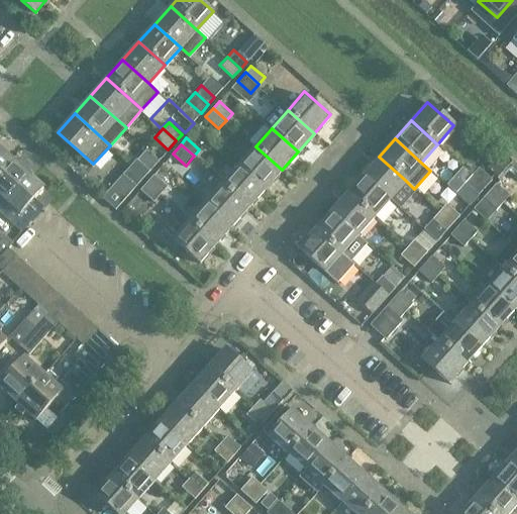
[(255,146),(239,164),(266,188),(282,170),(255,146)]
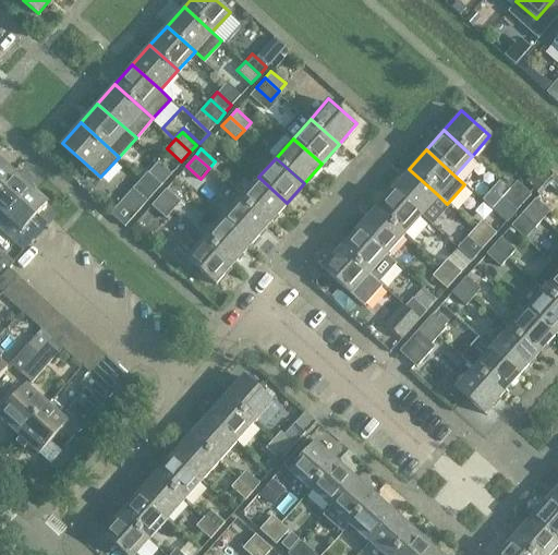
[(0,185),(13,171),(0,159),(0,185)]
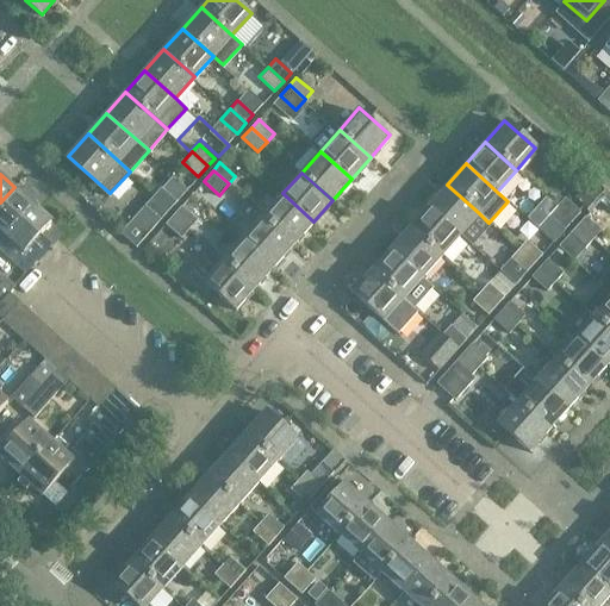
[(176,200),(187,188),(173,175),(162,187),(161,186),(154,193),(170,207),(176,200)]
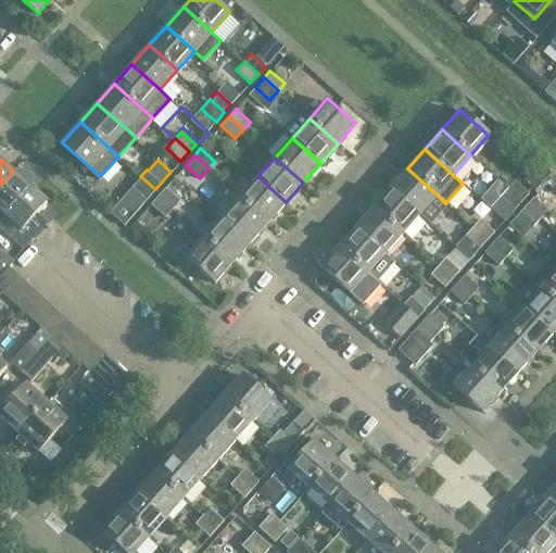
[(533,165),(526,178),(538,186),(546,173),(533,165)]
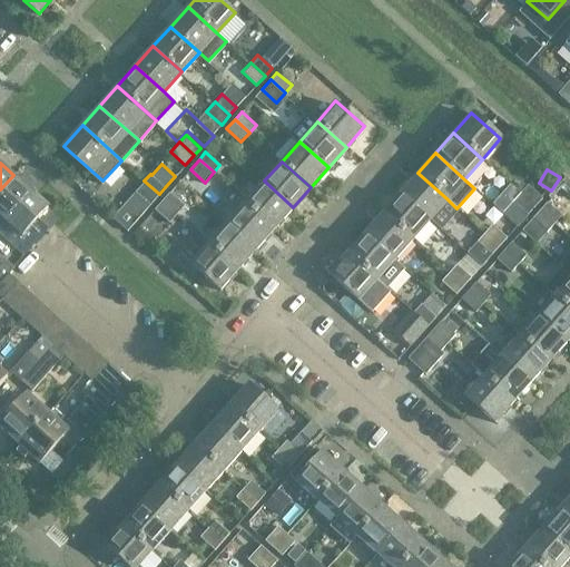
[(446,198),(418,173),(400,193),(429,218),(446,198)]
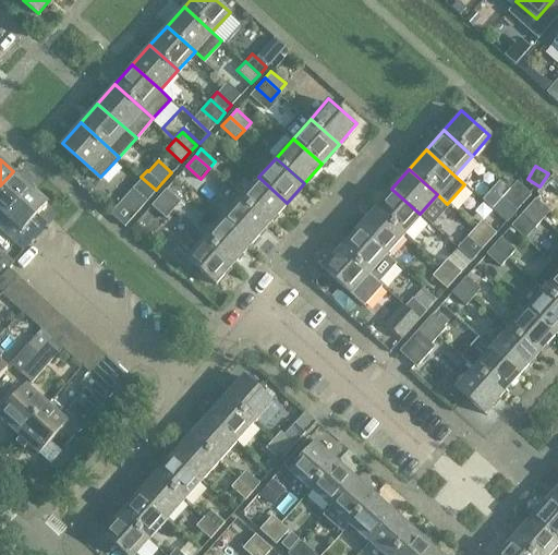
[(33,189),(13,171),(0,185),(0,210),(17,227),(34,209),(23,200),(33,189)]
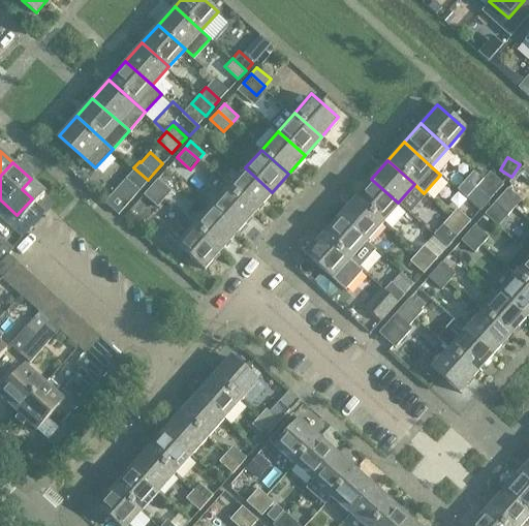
[(148,180),(133,167),(125,178),(138,190),(148,180)]
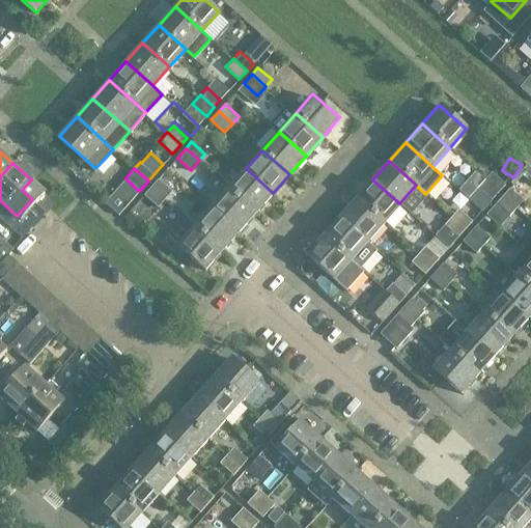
[(246,168),(229,187),(256,211),(273,193),(246,168)]
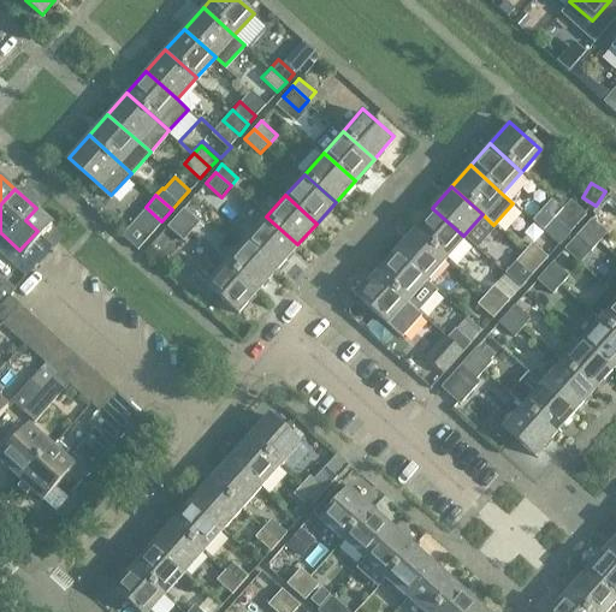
[(568,201),(562,208),(578,223),(585,214),(568,201)]
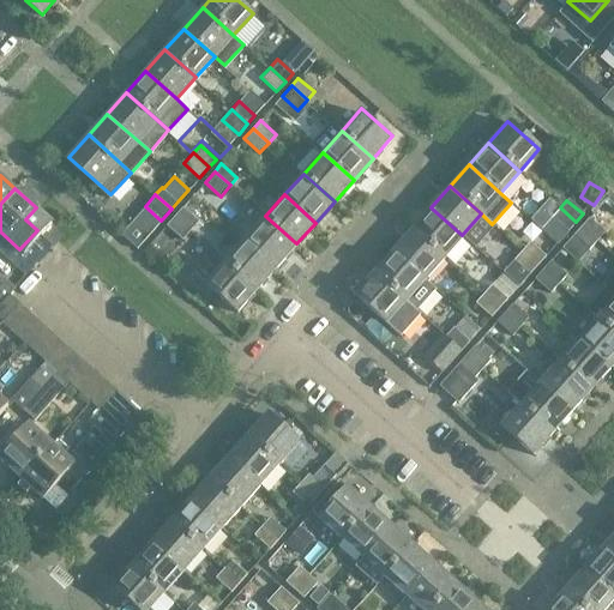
[(199,221),(182,206),(176,213),(192,228),(199,221)]
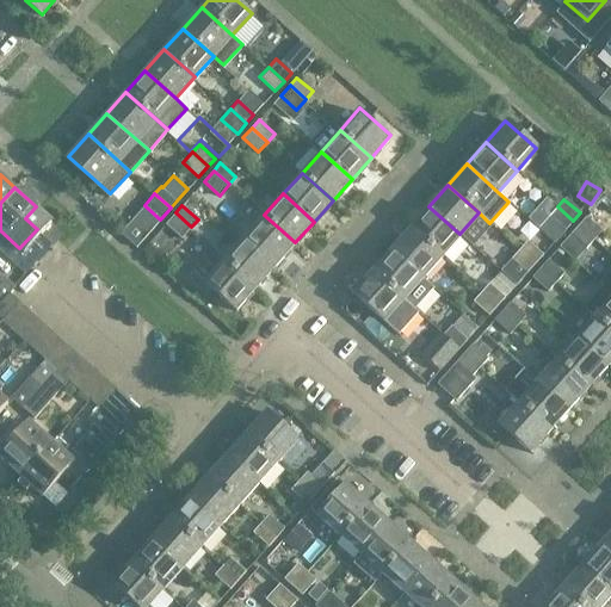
[(460,234),(429,206),(409,228),(440,255),(460,234)]
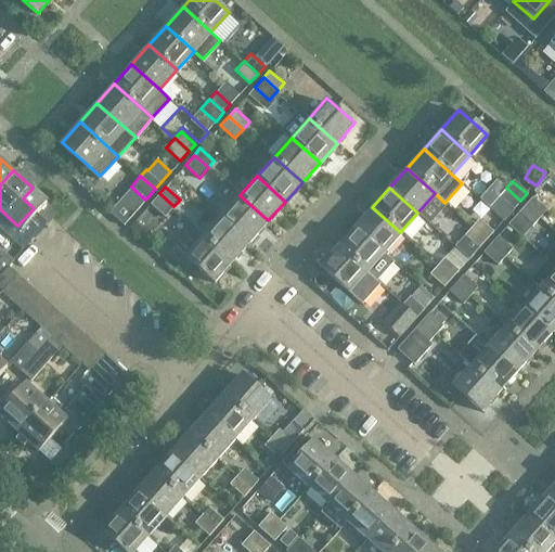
[(520,201),(506,188),(498,197),(512,210),(520,201)]
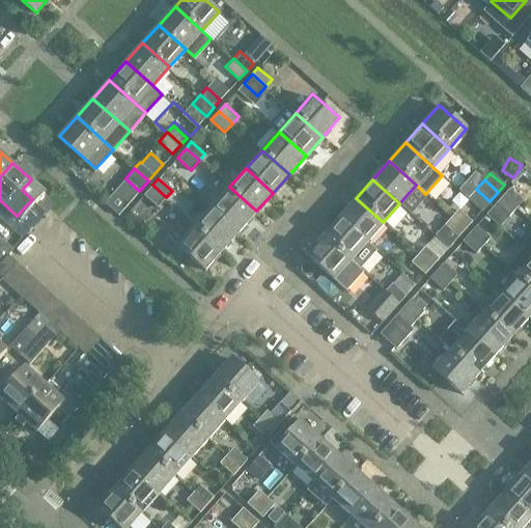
[(166,197),(152,185),(143,194),(158,206),(166,197)]
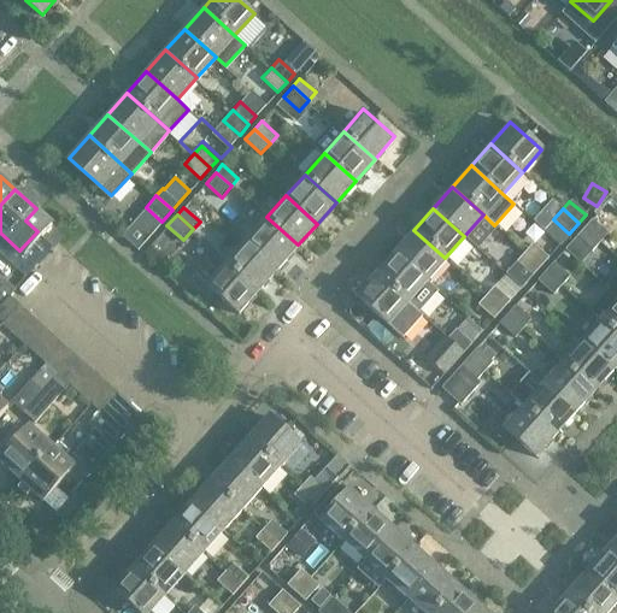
[(266,217),(247,239),(278,266),(298,245),(266,217)]
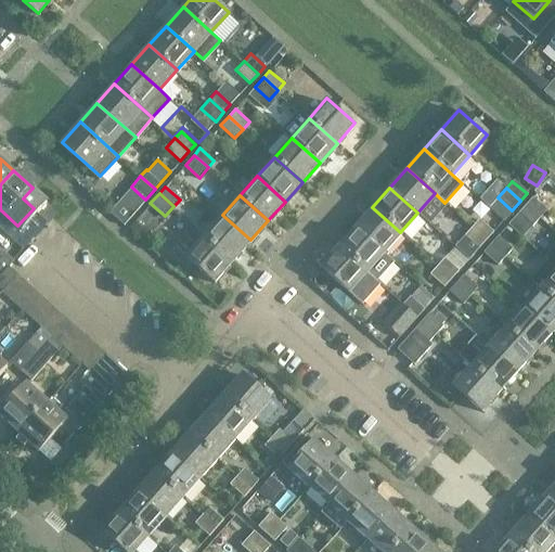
[(527,203),(541,215),(547,208),(532,195),(527,203)]
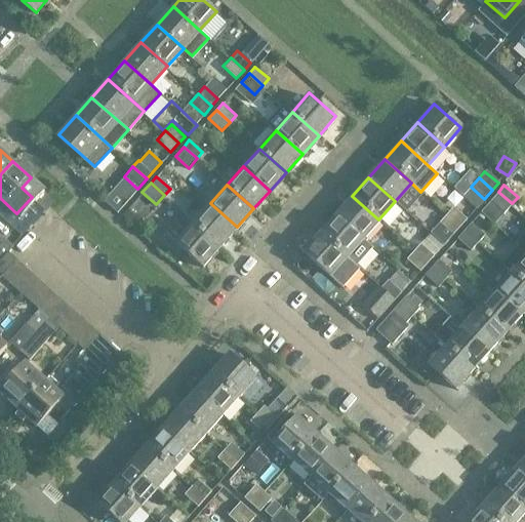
[(498,192),(490,200),(503,212),(512,203),(498,192)]
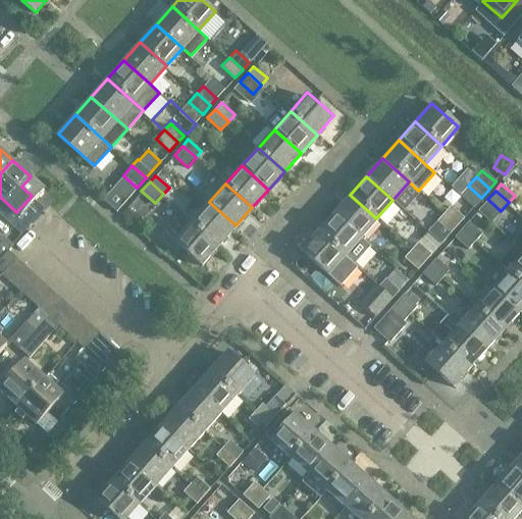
[(376,218),(350,195),(333,212),(361,237),(376,218)]
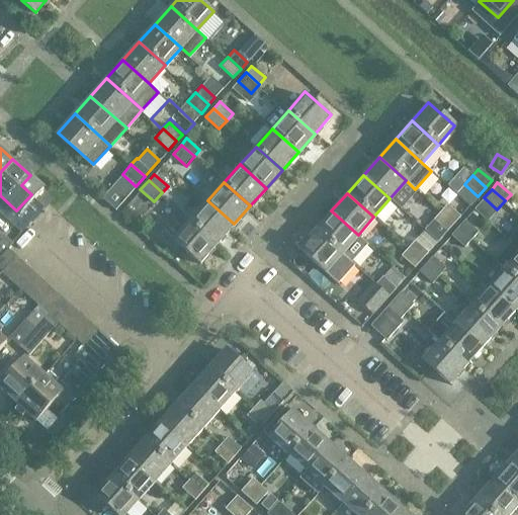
[(18,229),(45,205),(37,197),(11,221),(18,229)]
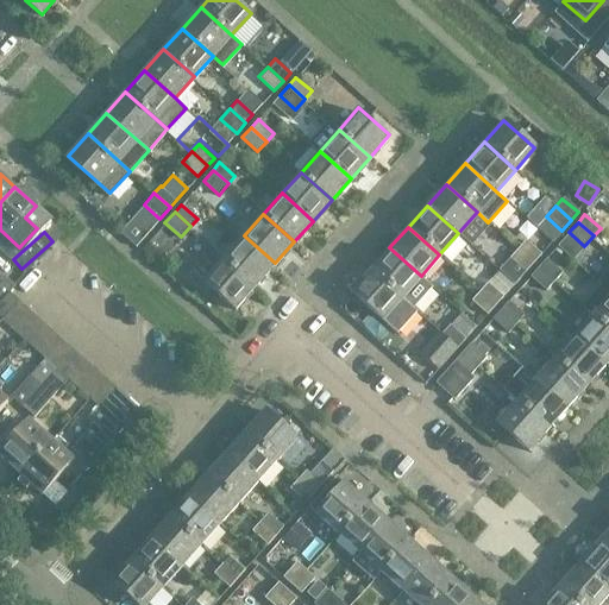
[(244,235),(225,257),(256,284),(275,263),(244,235)]
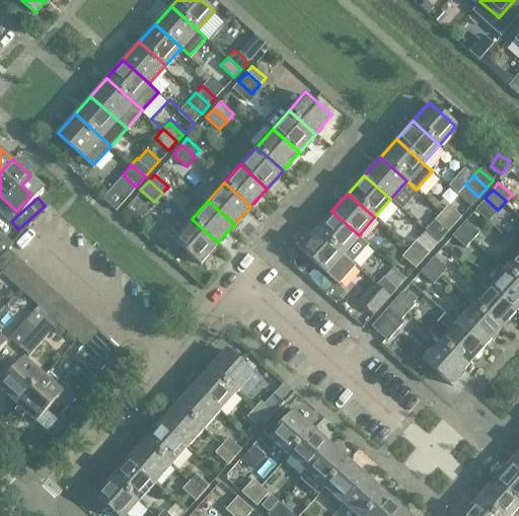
[(446,205),(441,211),(454,223),(460,217),(446,205)]
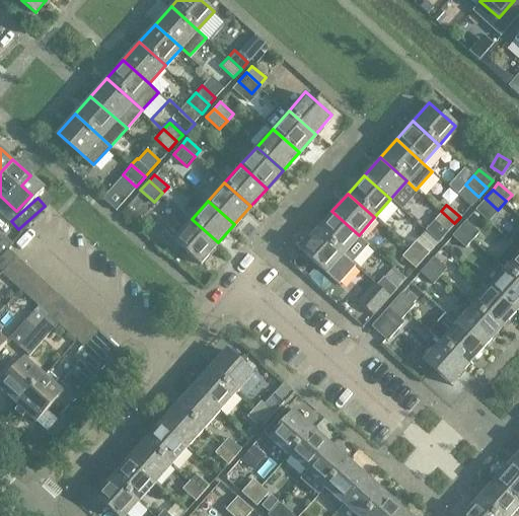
[(368,243),(359,235),(331,211),(315,229),(343,253),(352,262),(368,243)]
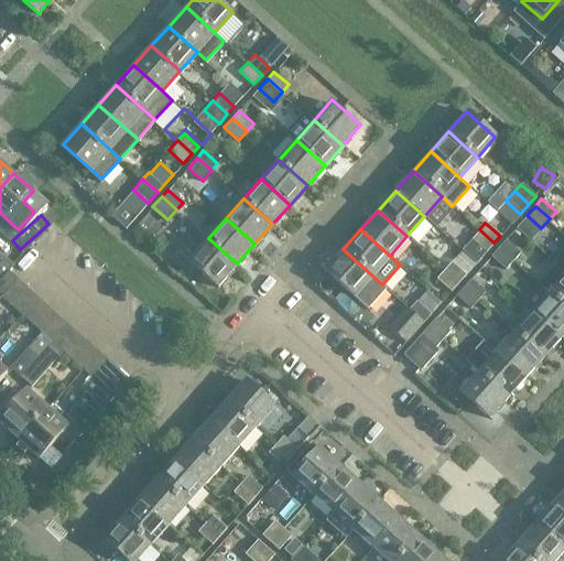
[(494,243),(479,229),(470,240),(485,254),(494,243)]
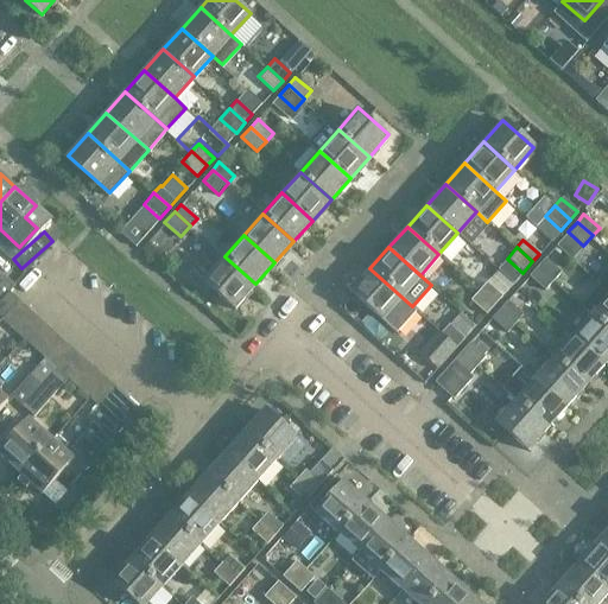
[(235,306),(255,284),(225,256),(206,279),(235,306)]
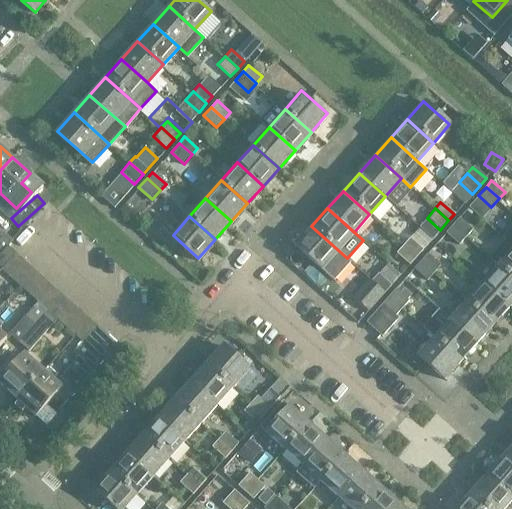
[(454,222),(467,234),(472,228),(459,216),(454,222)]
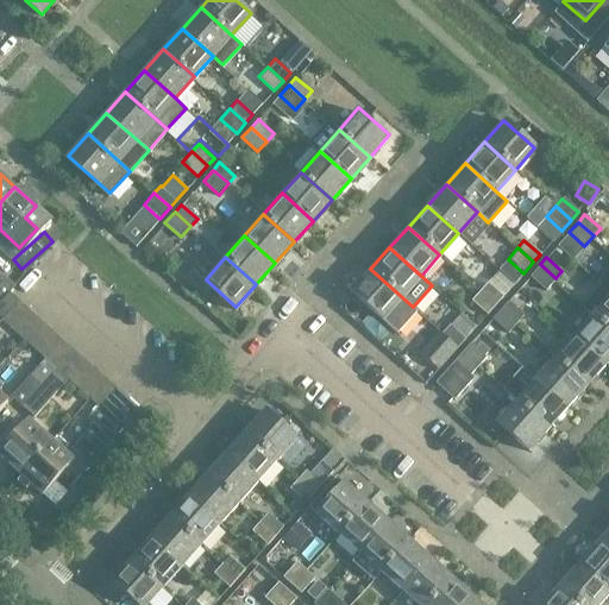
[(540,264),(531,275),(546,289),(556,278),(540,264)]
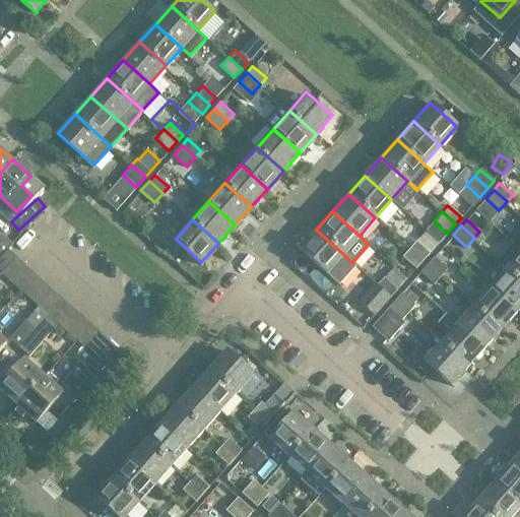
[(343,254),(316,230),(310,237),(307,234),(297,246),(339,283),(355,265),(352,262),(343,254)]
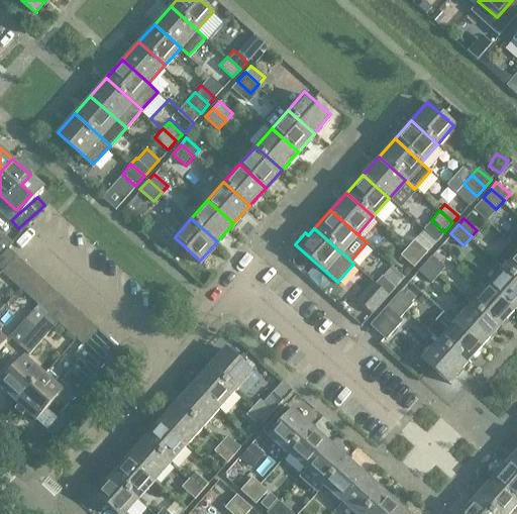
[(412,240),(407,246),(420,259),(426,252),(412,240)]
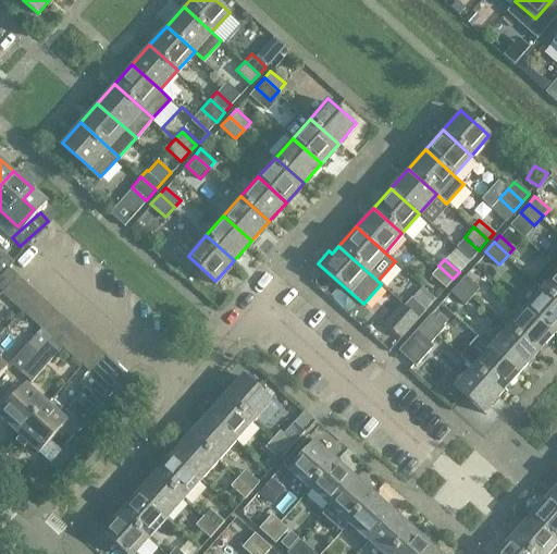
[(556,266),(549,259),(533,277),(556,297),(556,266)]
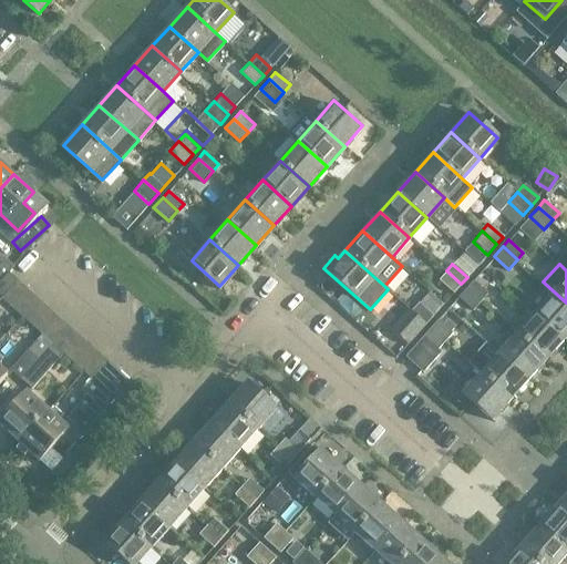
[(9,270),(0,280),(0,294),(2,297),(18,279),(9,270)]
